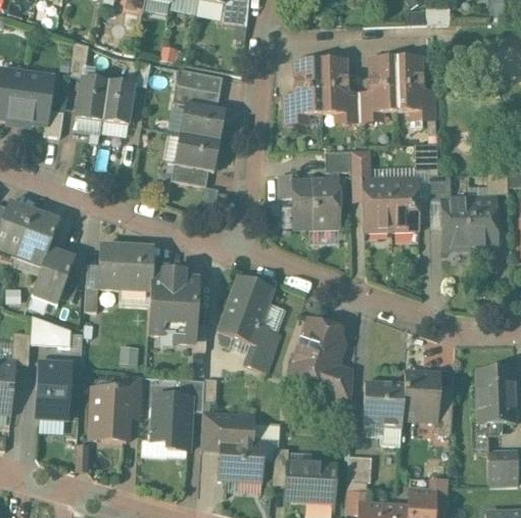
[(225,0),(225,3),(224,2),(220,22),(246,27),(249,0),(225,0)]
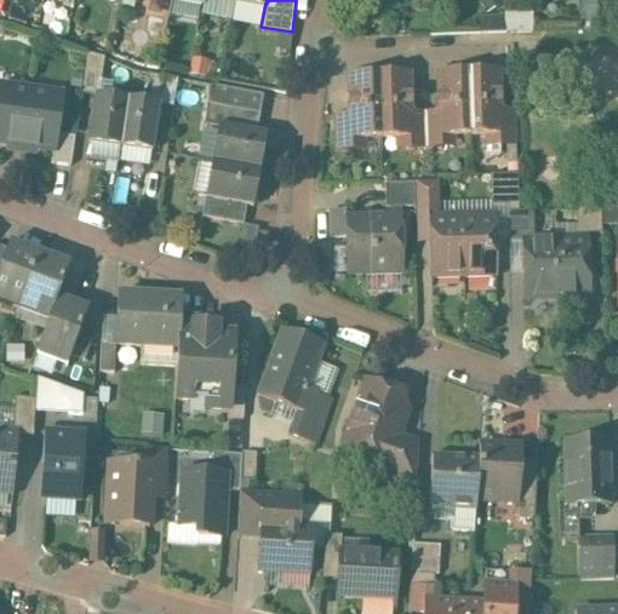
[(104,56),(89,50),(83,91),(98,93),(98,90),(99,90),(104,56)]
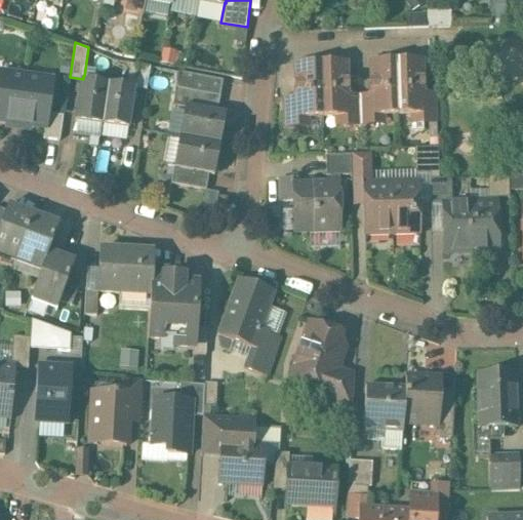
[(423,56),(397,57),(398,110),(423,109),(425,110),(424,88),(423,56)]
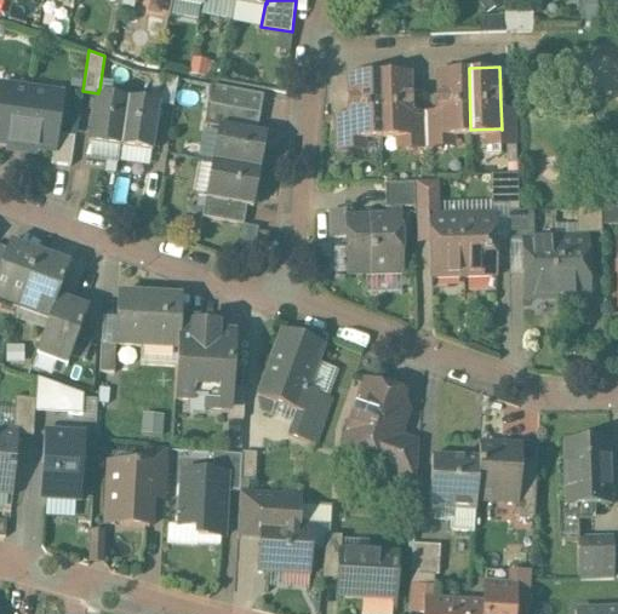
[(469,68),(439,69),(440,107),(441,132),(442,131),(470,130),(469,68)]
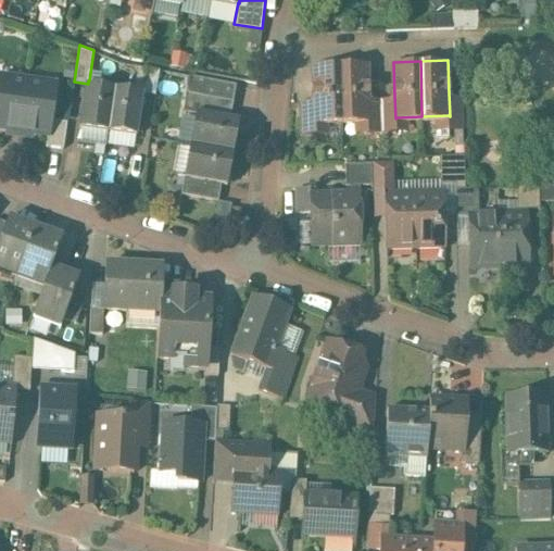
[(367,63),(340,64),(342,120),(368,119),(370,120),(368,97),(367,63)]
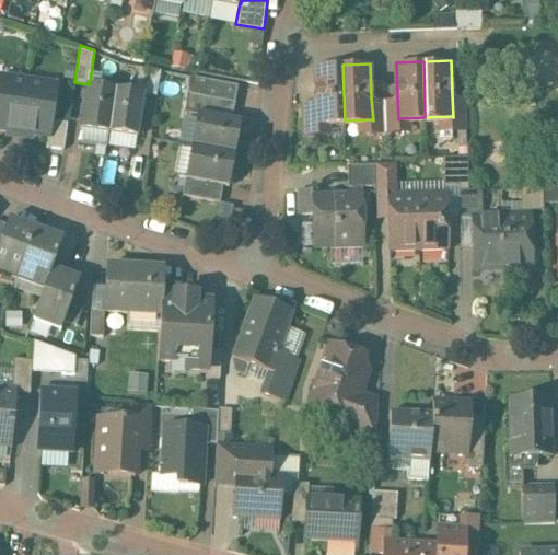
[(343,65),(316,65),(317,99),(317,122),(318,122),(345,120),(343,65)]
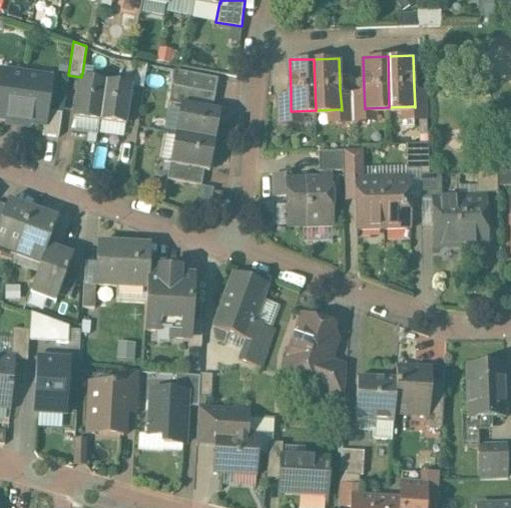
[(147,62),(136,60),(132,82),(143,84),(147,62)]
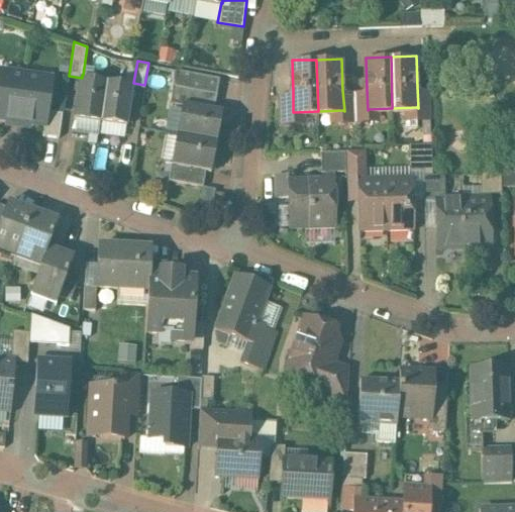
[(25,72),(0,68),(0,115),(8,117),(8,114),(19,116),(25,72)]
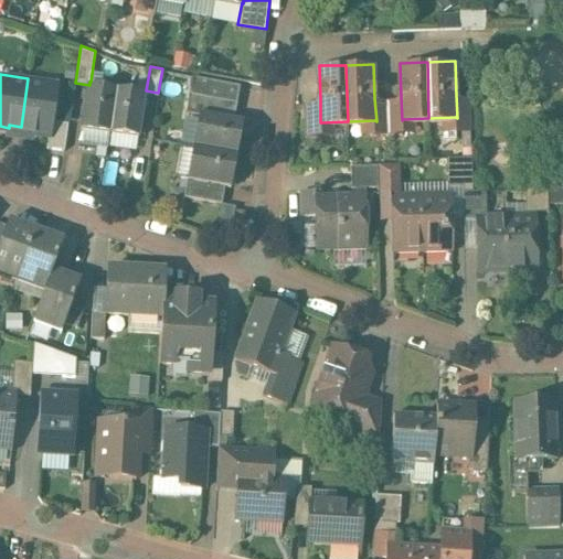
[(241,83),(193,74),(191,86),(238,95),(241,83)]
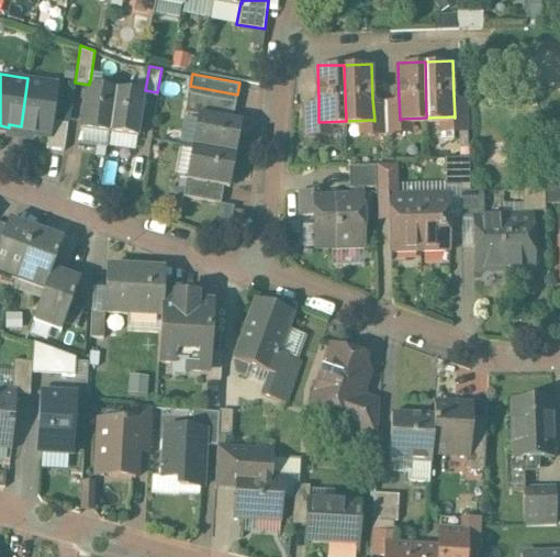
[(57,82),(28,78),(21,126),(33,129),(33,131),(48,132),(49,133),(52,118),(57,82)]
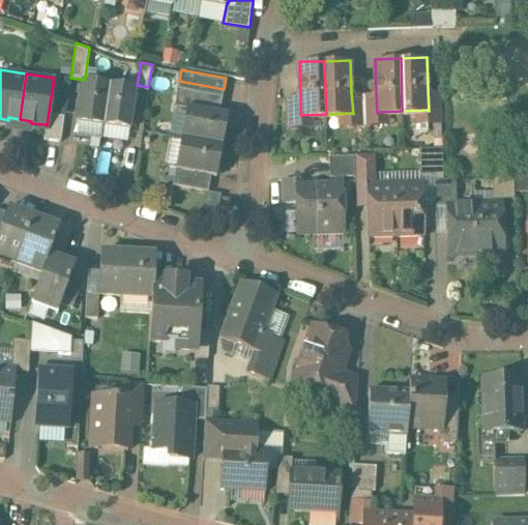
[(85,77),(84,77),(84,80),(78,118),(104,122),(110,82),(85,77)]
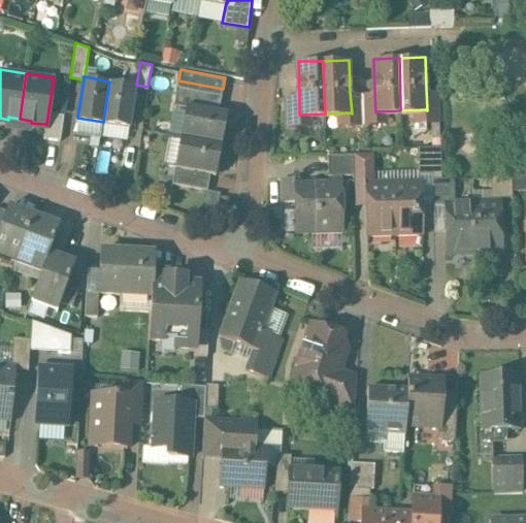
[(136,85),(109,82),(103,122),(130,126),(136,85)]
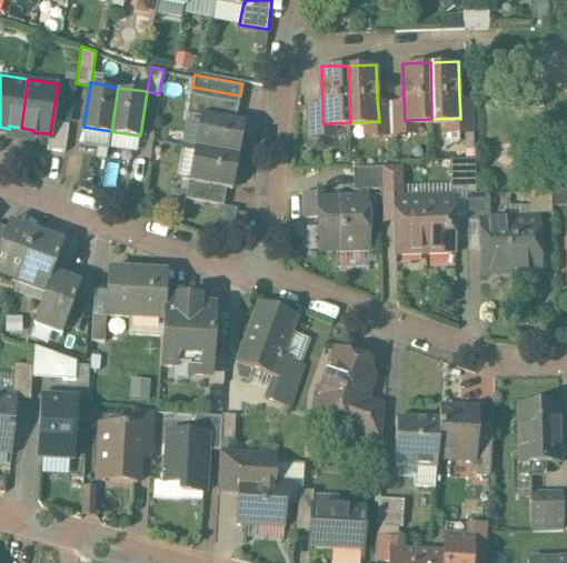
[(240,99),(191,90),(188,110),(201,112),(201,110),(237,118),(240,99)]
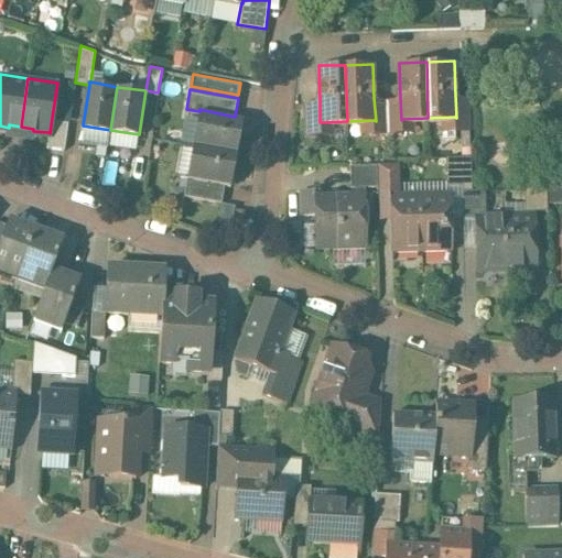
[(469,95),(455,95),(456,118),(454,117),(455,128),(468,128),(471,128),(469,95)]
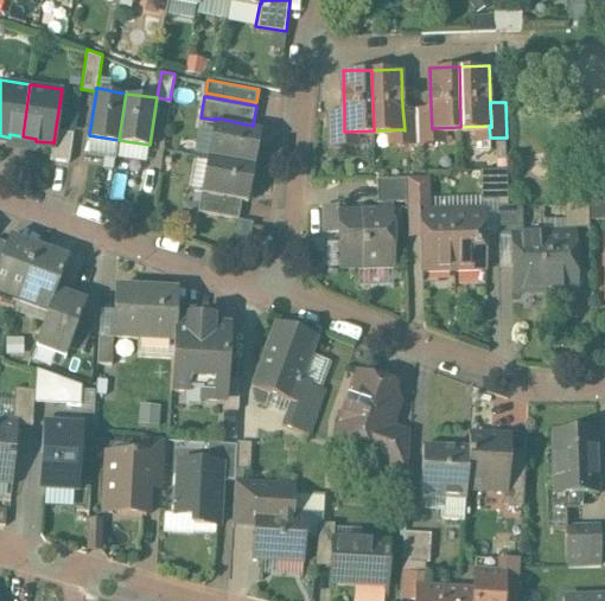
[(416,104),(402,106),(405,130),(402,129),(402,141),(416,141),(418,141),(416,104)]
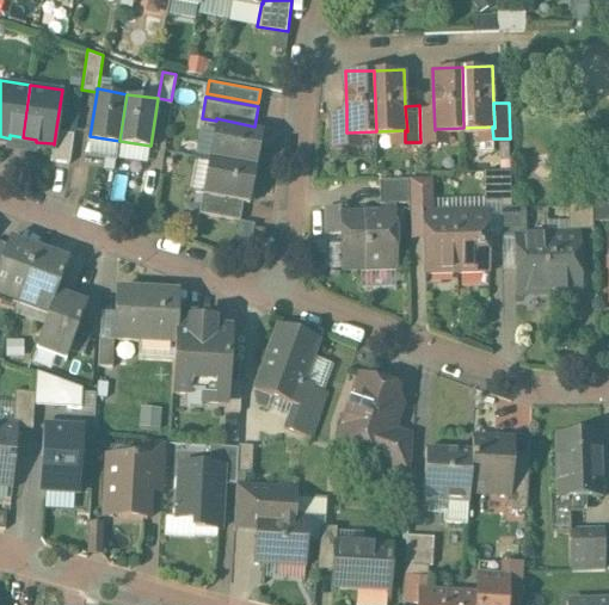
[(434,105),(419,105),(420,142),(422,142),(422,141),(436,141),(436,129),(435,130),(434,130),(434,105)]
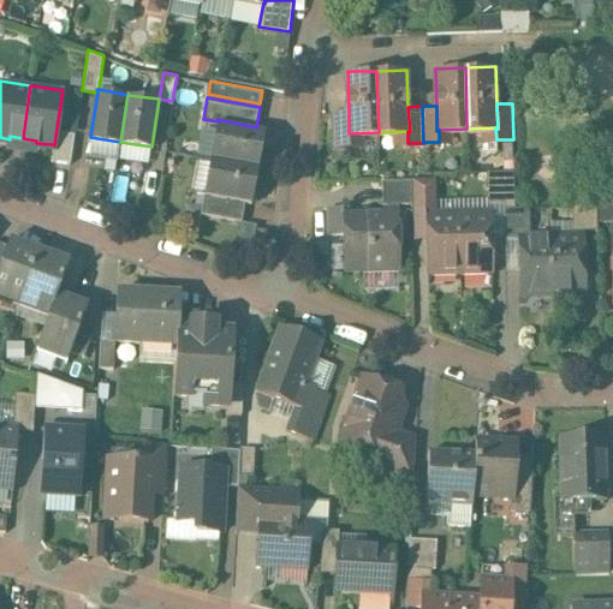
[(349,108),(332,109),(334,147),(335,147),(335,145),(351,145),(350,133),(349,133),(349,108)]
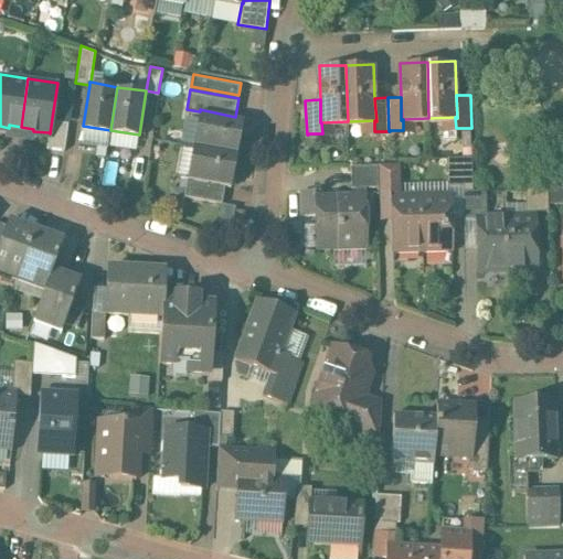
[(235,117),(200,109),(200,111),(194,143),(237,152),(243,119),(235,117)]
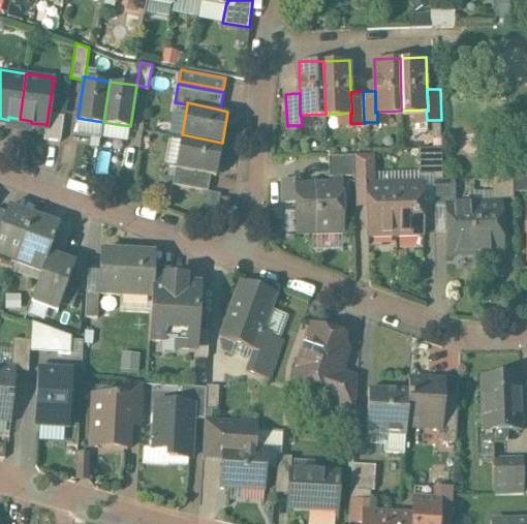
[(64,114),(49,111),(47,125),(45,124),(43,135),(61,137),(64,114)]
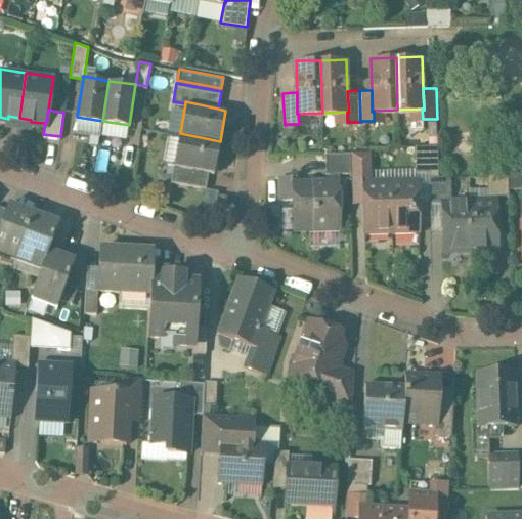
[(220,141),(180,133),(175,165),(211,171),(216,172),(220,141)]
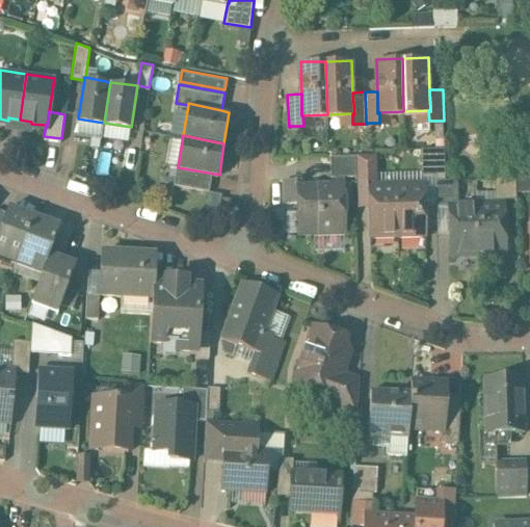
[(445,146),(422,147),(423,173),(435,173),(436,178),(446,178),(445,146)]
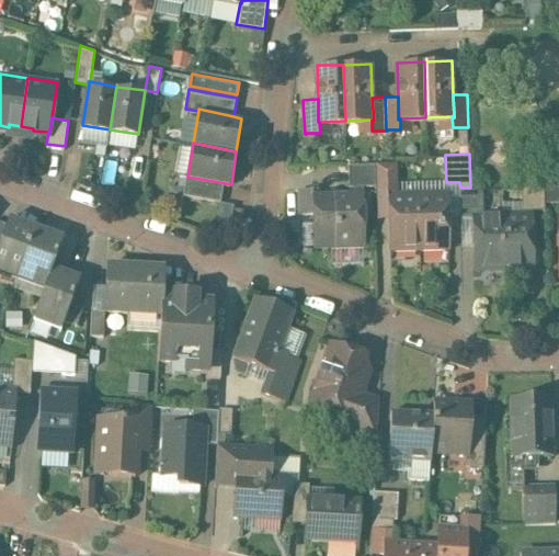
[(398,160),(375,161),(376,183),(376,189),(399,188),(398,160)]
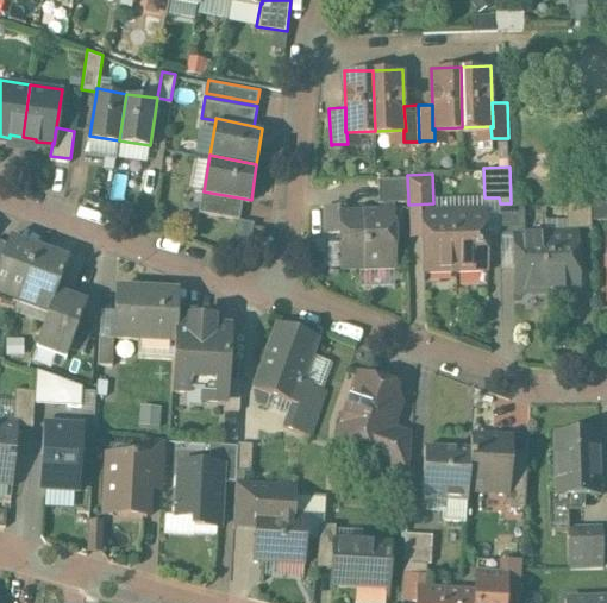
[(407,175),(379,176),(380,200),(408,199),(407,175)]
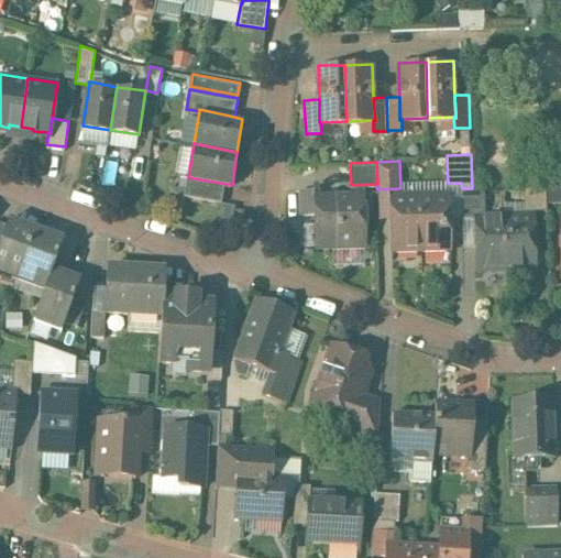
[(227,184),(188,177),(186,195),(223,201),(227,184)]
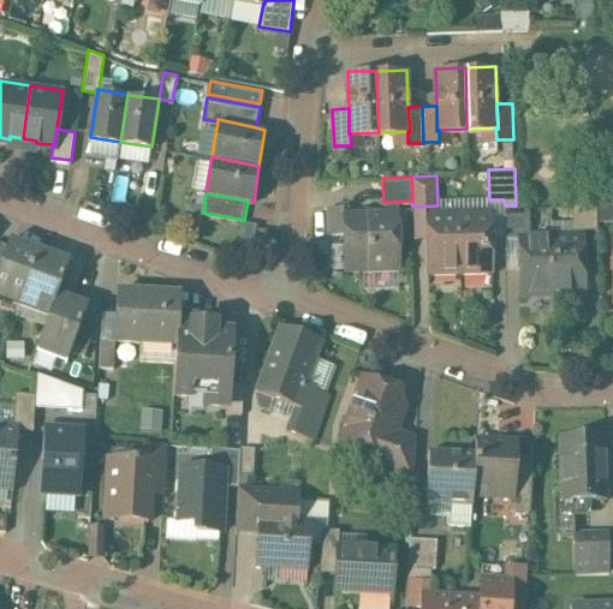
[(612,202),(596,203),(597,220),(612,219),(612,202)]
